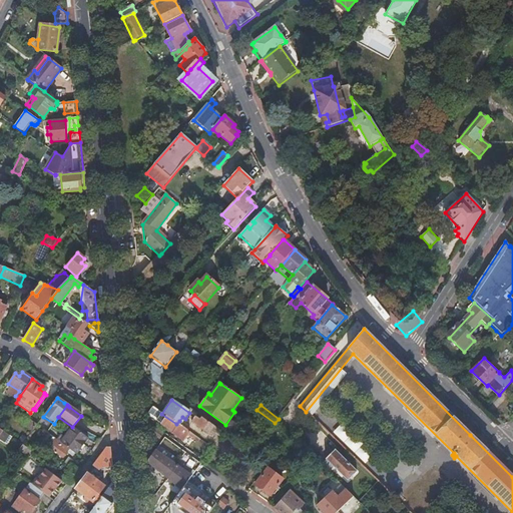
[(183,443),(190,434),(178,426),(176,424),(161,414),(160,416),(156,421),(172,433),(171,434),(183,443)]
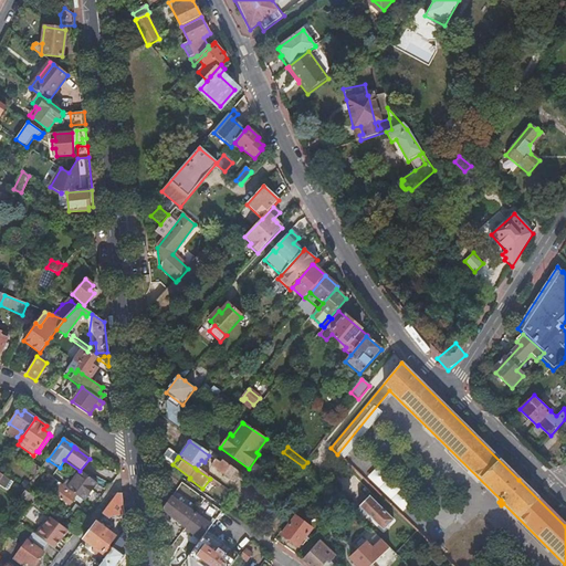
[(233,483),(240,474),(230,467),(222,461),(220,464),(212,459),(210,462),(209,464),(211,467),(223,475),(233,483)]
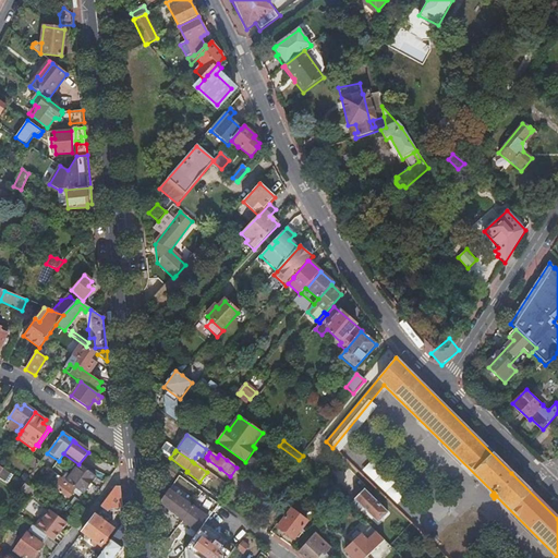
[(34,471),(39,464),(34,460),(28,466),(34,471)]
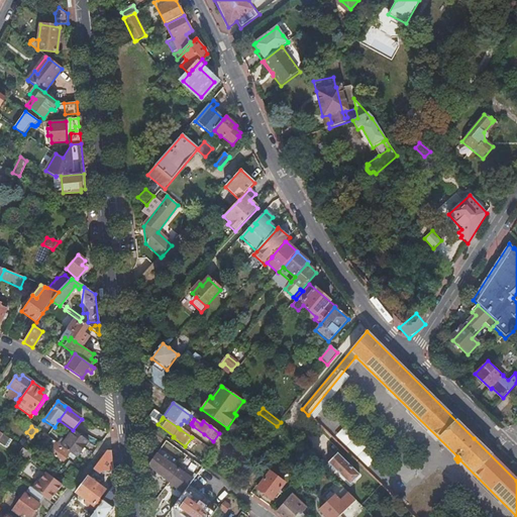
[(335,435),(367,467),(376,457),(343,426),(335,435)]
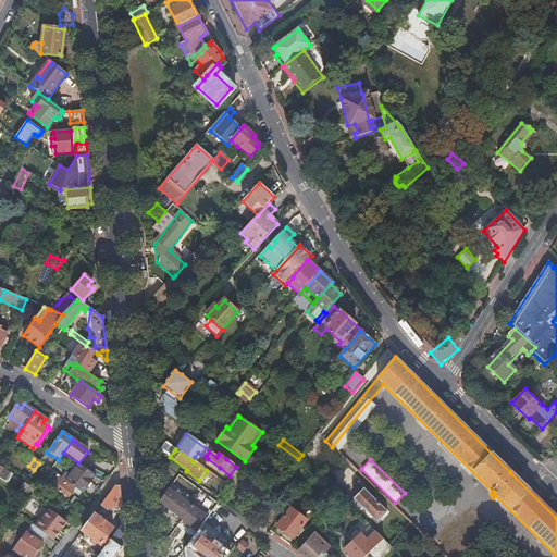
[(95,477),(78,463),(65,481),(82,493),(95,477)]
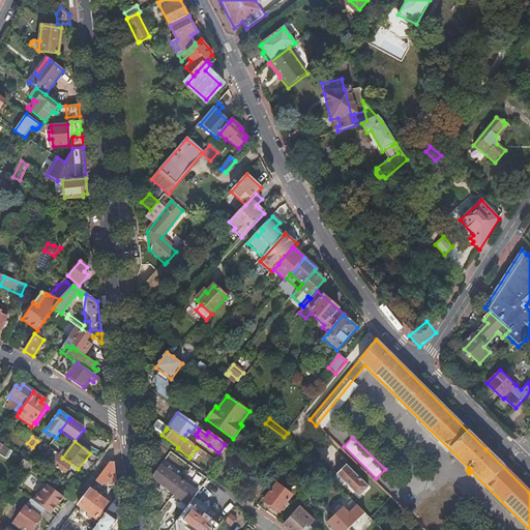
[(0,454),(6,460),(12,452),(0,443),(0,454)]
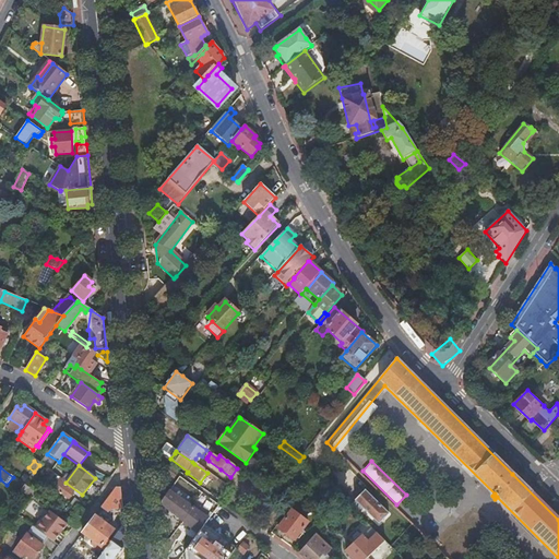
[(236,482),(242,472),(237,468),(230,477),(236,482)]
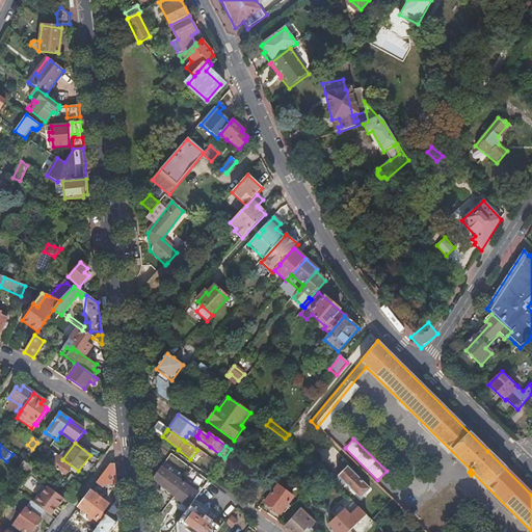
[(53,452),(49,449),(40,461),(44,464),(53,452)]
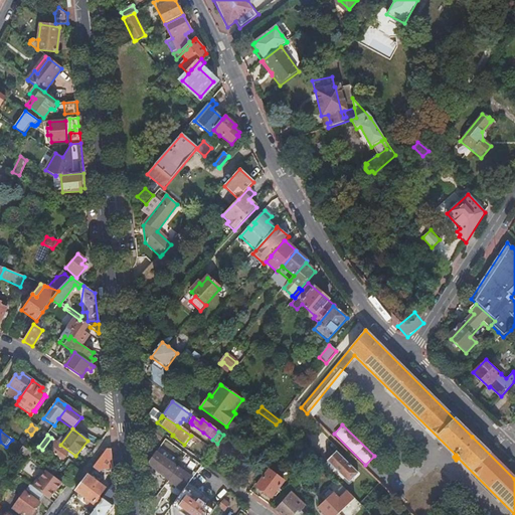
[(75,456),(60,445),(52,439),(51,441),(53,443),(48,449),(62,460),(66,454),(72,459),(75,456)]
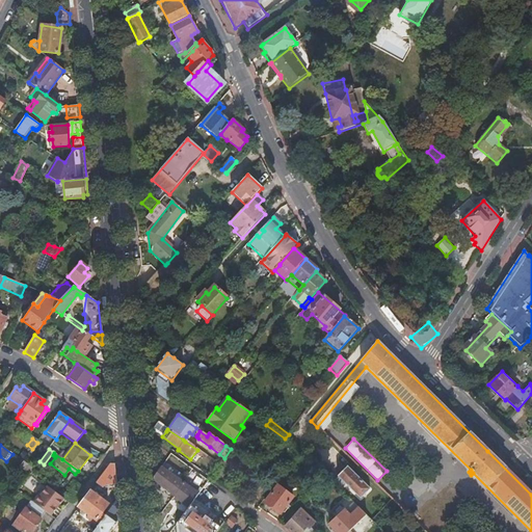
[(21,468),(30,474),(34,469),(24,462),(21,468)]
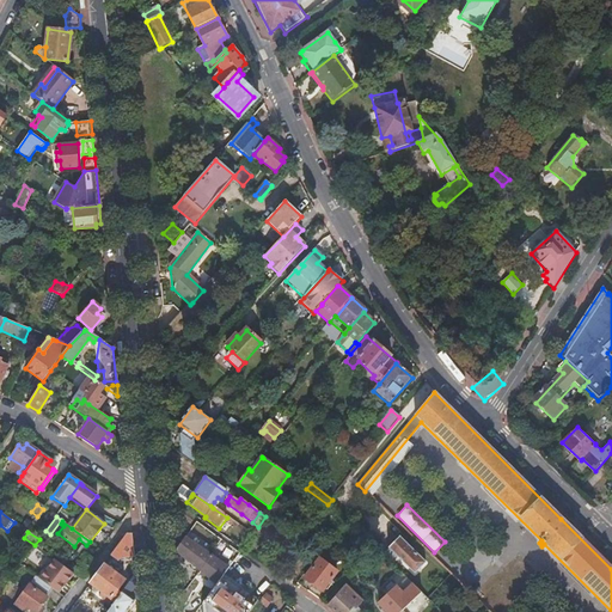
[(134,557),(132,534),(128,534),(124,538),(111,557),(118,562),(121,560),(134,557)]
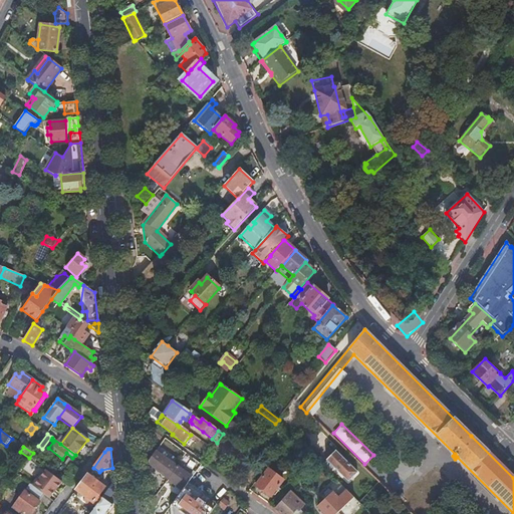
[(155,454),(150,461),(150,466),(168,480),(177,467),(157,452),(155,454)]
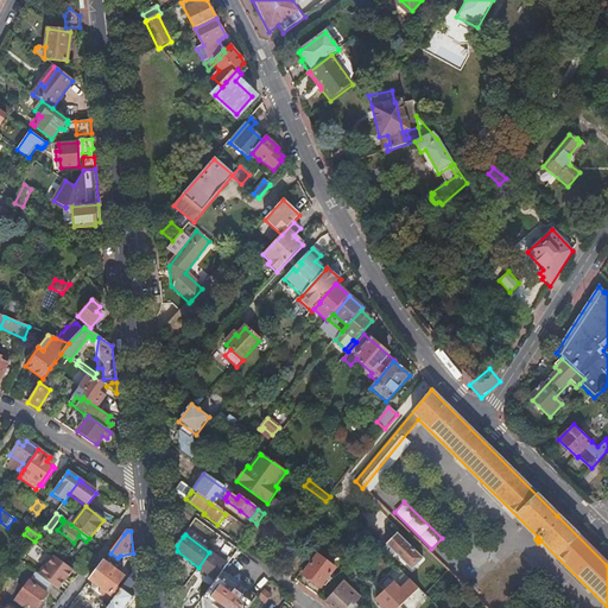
[(398,536),(387,546),(396,555),(412,571),(423,561),(398,536)]
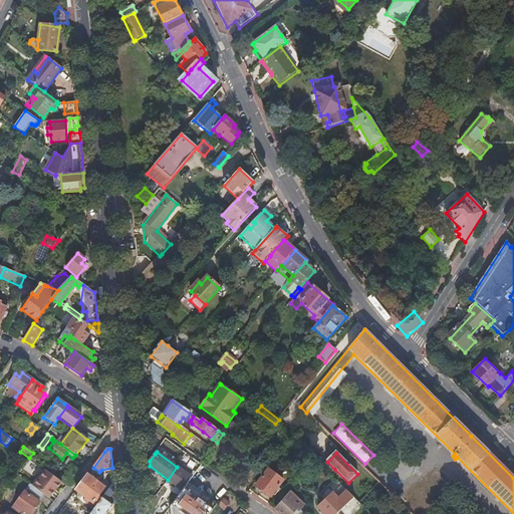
[(34,477),(40,469),(28,461),(23,469),(34,477)]
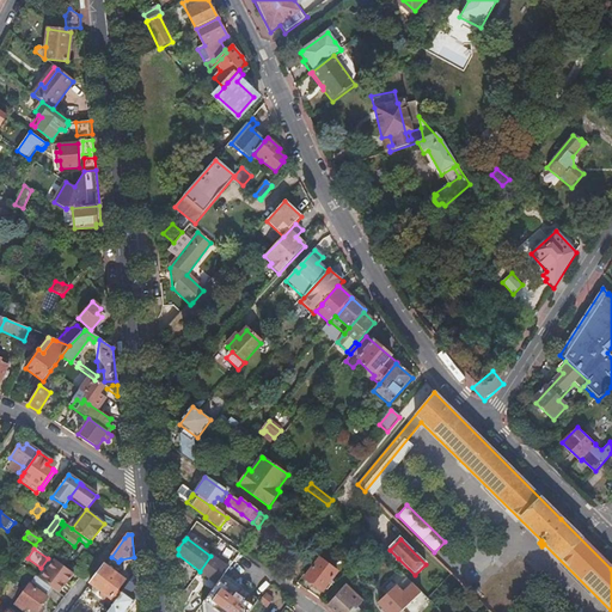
[(84,549),(78,556),(90,564),(96,557),(84,549)]
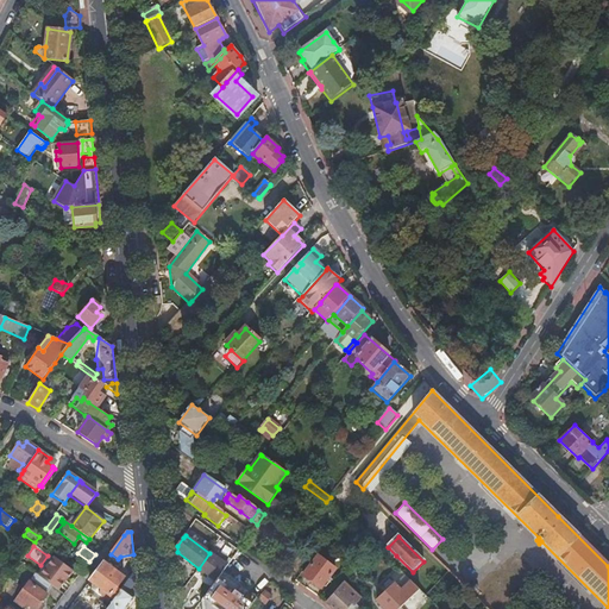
[(381,553),(389,562),(396,556),(388,547),(381,553)]
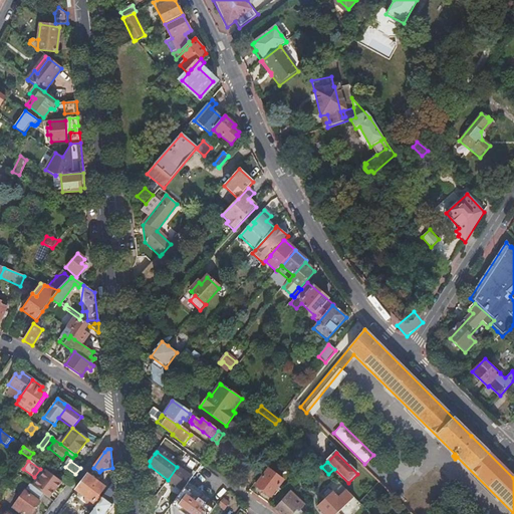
[(177,467),(168,480),(166,482),(172,487),(174,485),(181,492),(188,482),(192,477),(177,467)]
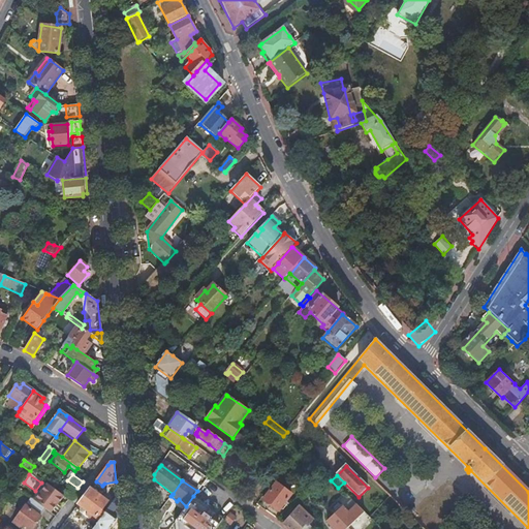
[(49,486),(47,484),(34,501),(45,509),(51,514),(58,505),(56,503),(62,496),(58,493),(49,486)]
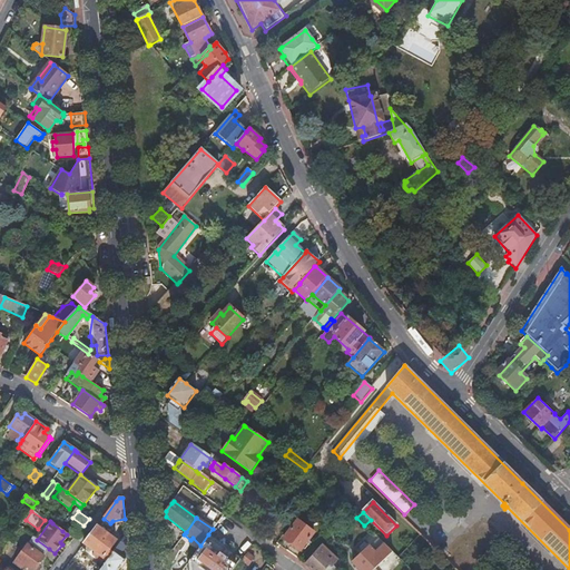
[(314,534),(296,521),(283,539),(300,552),(314,534)]
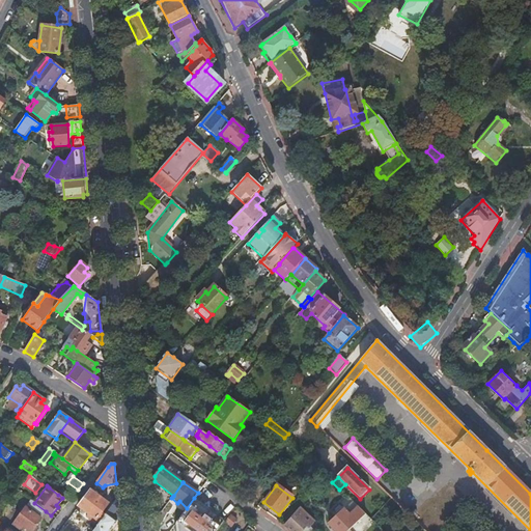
[(100,523),(105,515),(101,512),(108,504),(90,491),(86,497),(78,507),(88,514),(86,518),(88,520),(90,516),(100,523)]
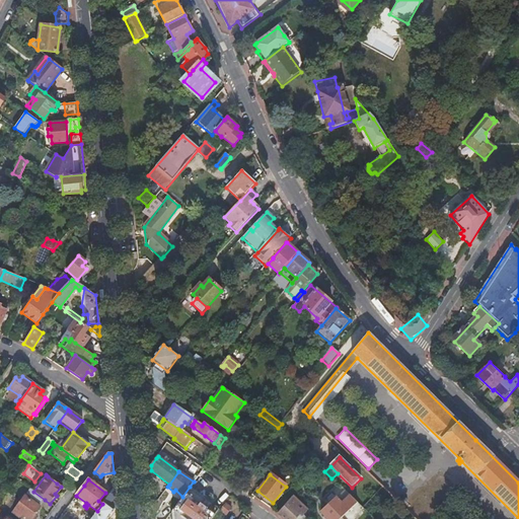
[(97,511),(91,518),(110,518),(118,510),(116,487),(102,504),(97,511)]
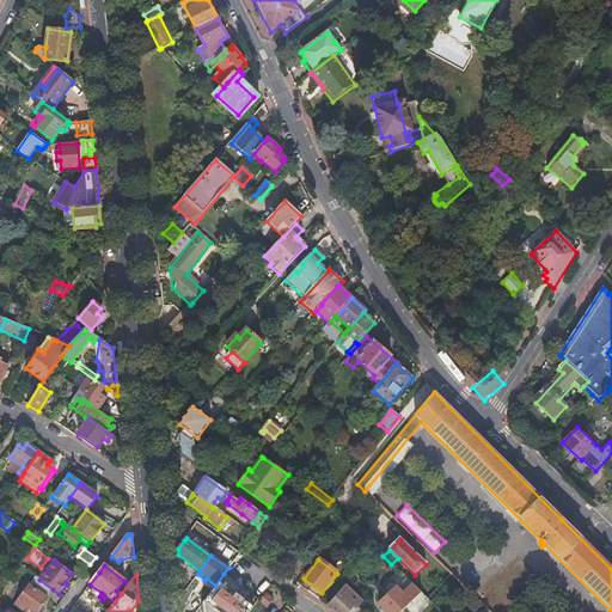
[(251,594),(224,574),(215,586),(201,605),(201,611),(249,611),(257,603),(249,597),(251,594)]
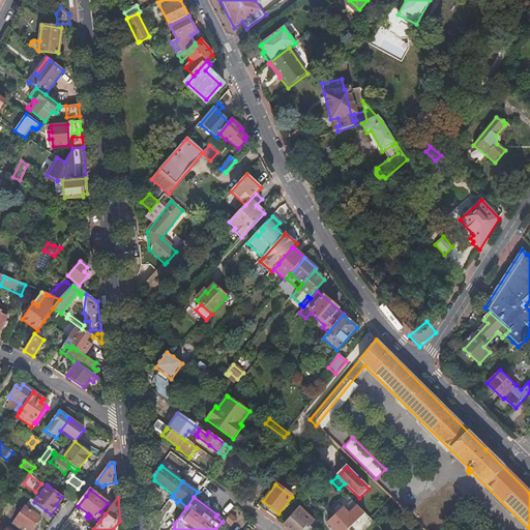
[(31,499),(21,514),(13,523),(13,524),(19,528),(22,525),(28,529),(34,529),(37,527),(35,525),(46,510),(34,502),(33,501),(31,499)]
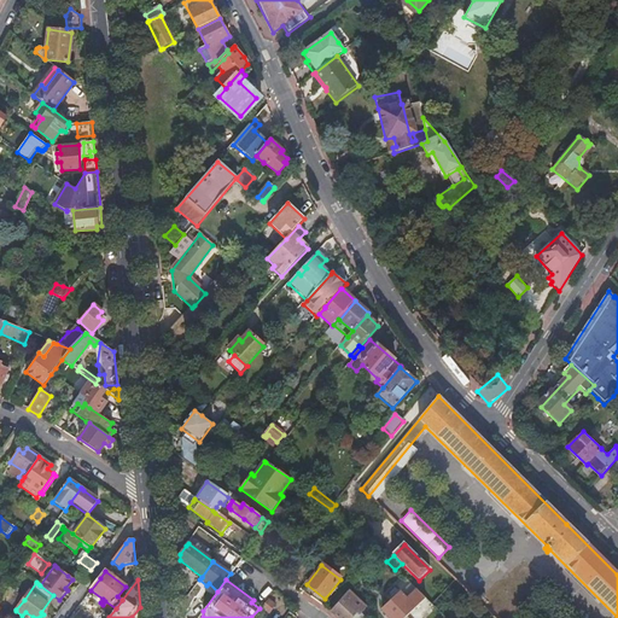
[(7,601),(1,608),(10,614),(11,617),(16,611),(16,610),(24,600),(9,588),(1,598),(7,601)]
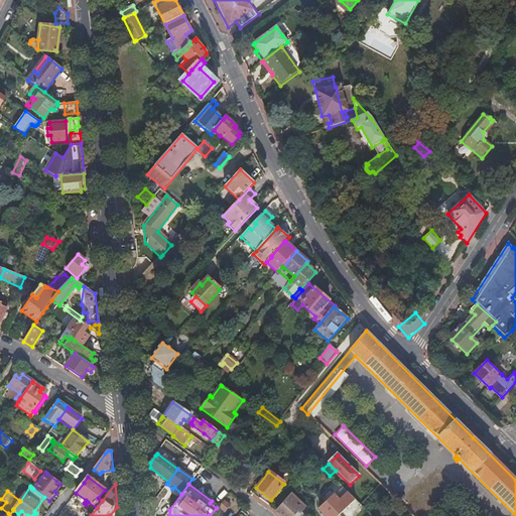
[(280,515),(302,515),(301,514),(305,509),(291,494),(275,511),(280,515)]
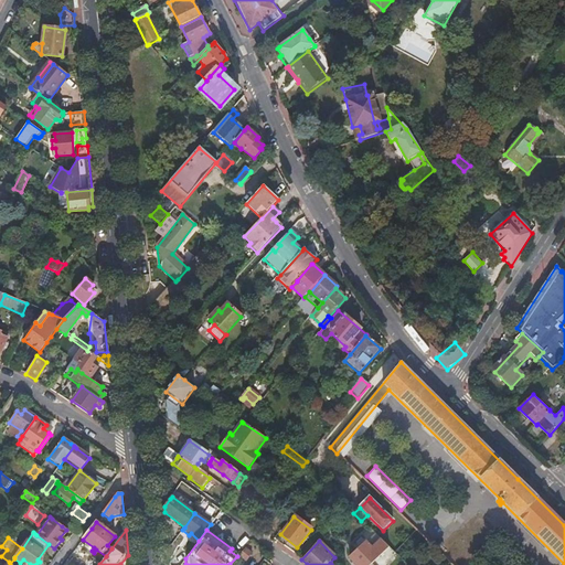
[(370,564),(371,564),(388,548),(381,541),(372,550),(366,543),(350,558),(355,564),(370,564)]
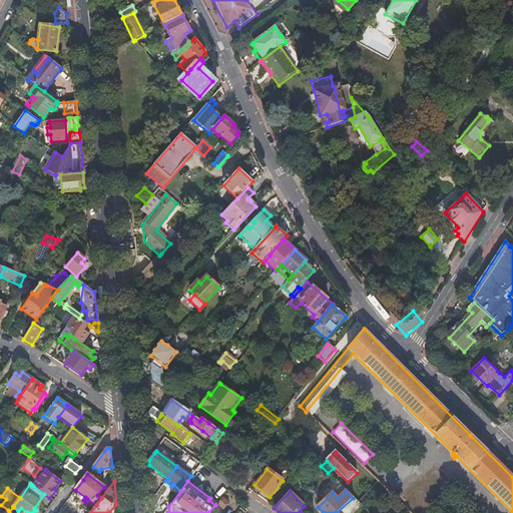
[(228,503),(223,499),(217,506),(222,510),(228,503)]
